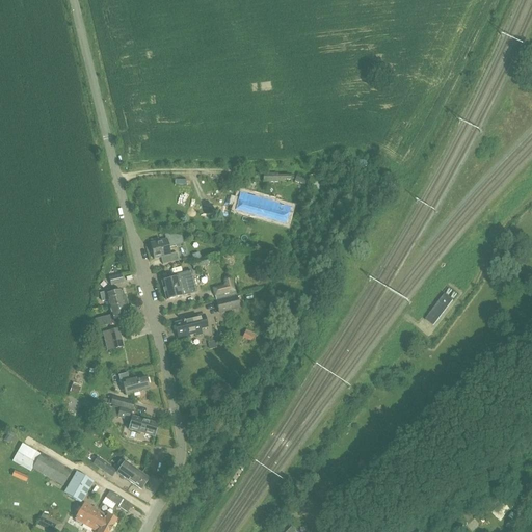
[(277,174),(263,174),(263,182),(277,182),(277,181),(291,181),(291,176),(278,176),(277,174)]
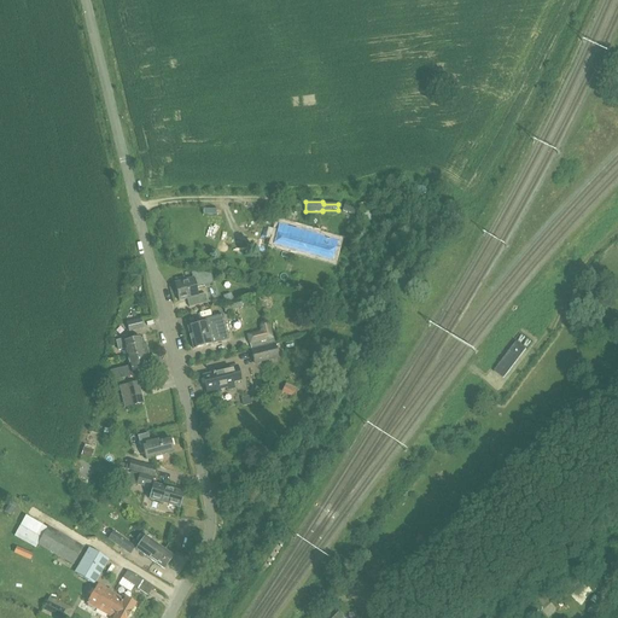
[(314,235),(315,233),(279,223),(273,244),(332,260),(333,255),(340,256),(343,244),(337,243),(337,242),(314,235)]
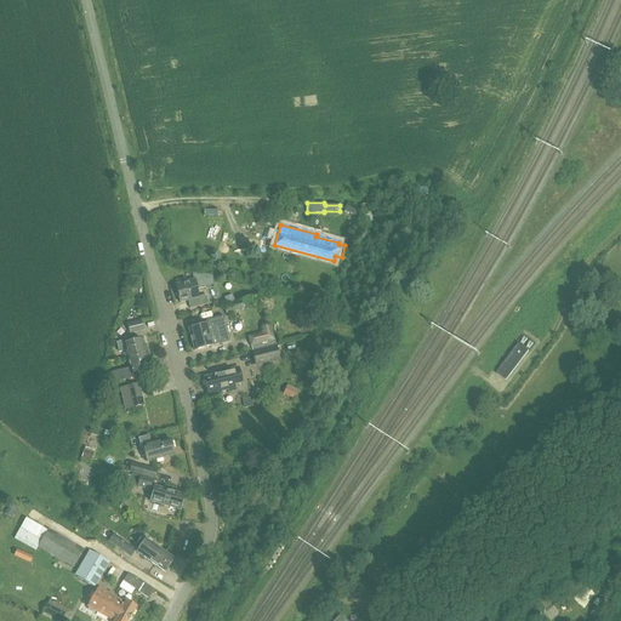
[(176,284),(180,302),(188,301),(191,308),(209,305),(206,295),(199,297),(197,289),(214,285),(211,277),(195,272),(193,273),(194,279),(176,284)]
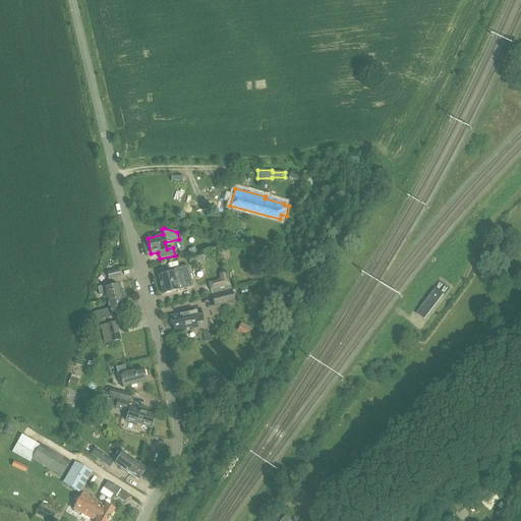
[(253,249),(248,254),(251,256),(249,259),(249,263),(251,265),(255,261),(258,263),(263,257),(253,249)]
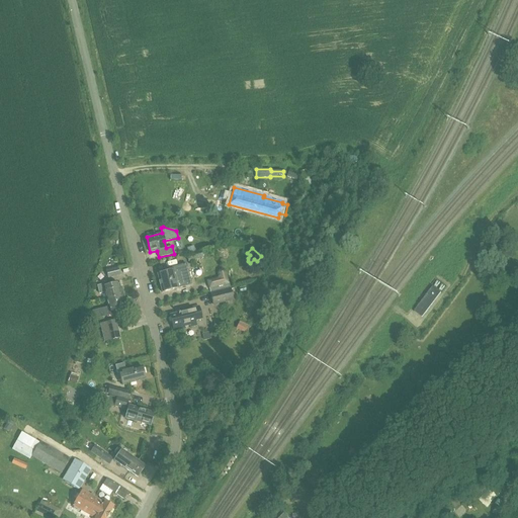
[(189,262),(203,258),(200,251),(196,252),(189,254),(187,254),(189,262)]
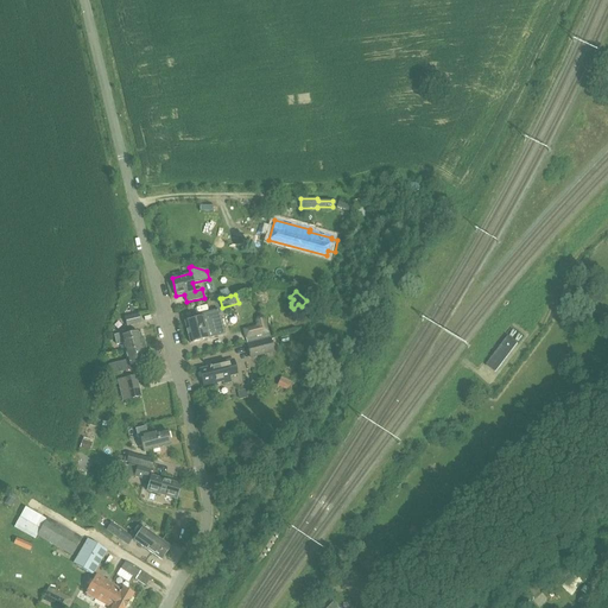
[(184,322),(188,333),(190,343),(209,339),(225,335),(222,323),(219,310),(201,315),(201,318),(184,322)]
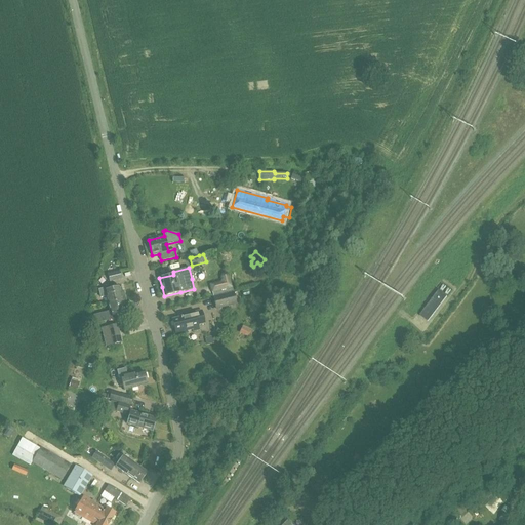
[(110,281),(121,278),(120,271),(108,274),(110,281)]
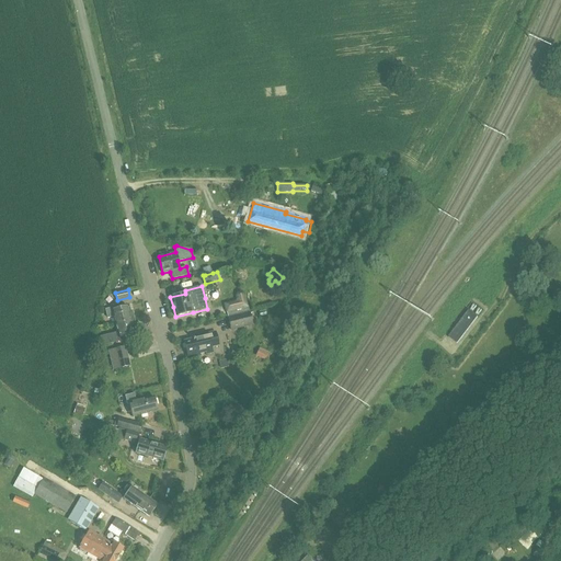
[(236,300),(222,304),(226,312),(248,307),(244,295),(242,292),(239,290),(236,294),(235,296),(236,300)]
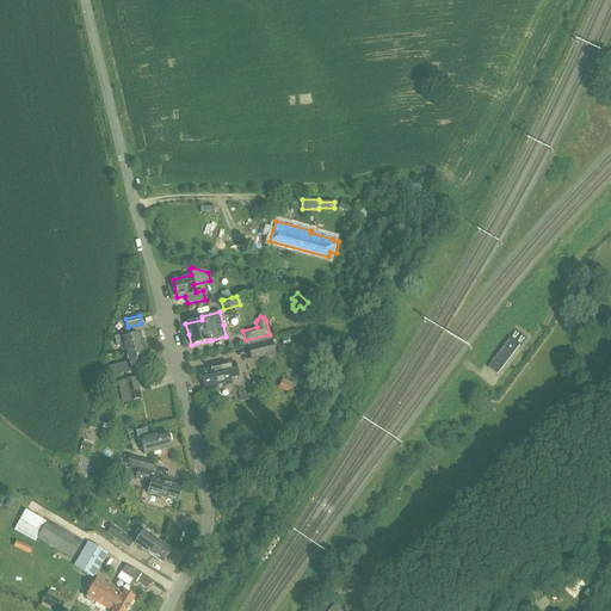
[(117,347),(124,345),(125,353),(142,350),(142,347),(144,346),(146,345),(146,341),(143,340),(143,338),(140,339),(139,333),(130,335),(129,333),(115,337),(117,347)]
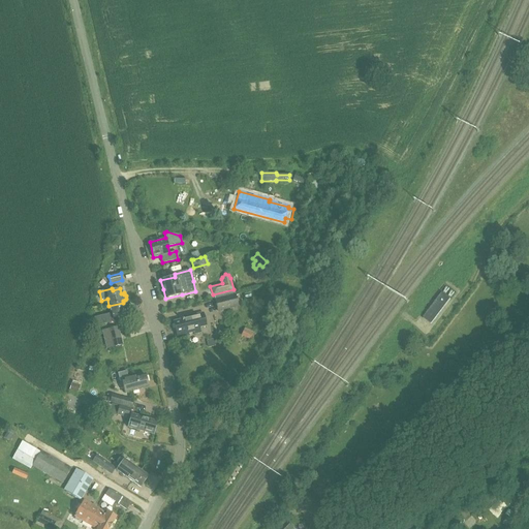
[(442,292),(423,317),(431,323),(450,299),(442,292)]
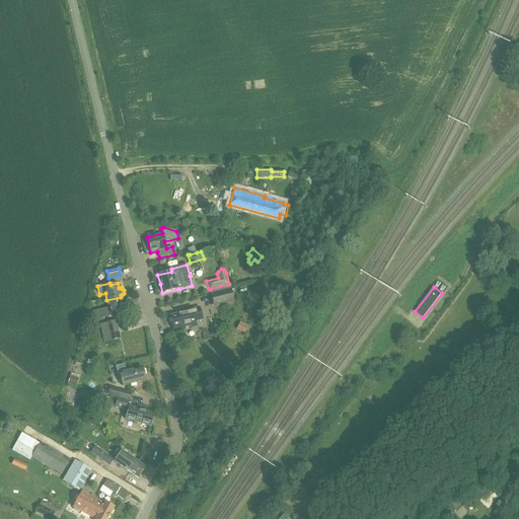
[(231,288),(210,293),(213,305),(234,300),(231,288)]
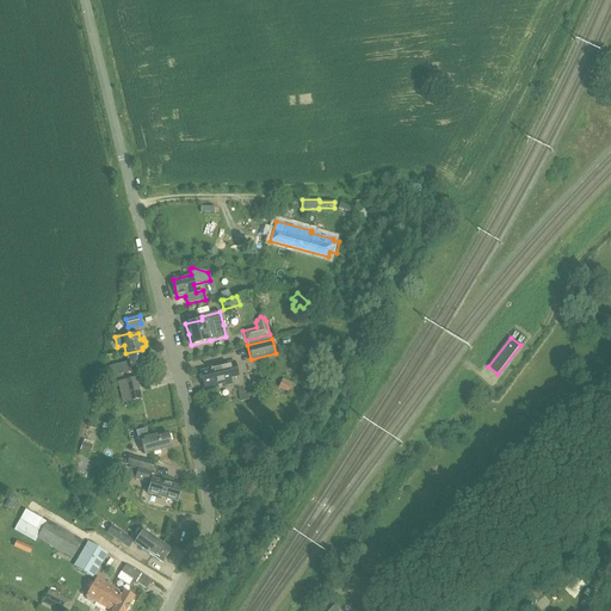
[(128,363),(123,364),(109,368),(111,376),(139,369),(137,366),(147,364),(144,359),(148,358),(147,356),(148,353),(148,352),(146,351),(143,351),(142,350),(125,353),(128,363)]
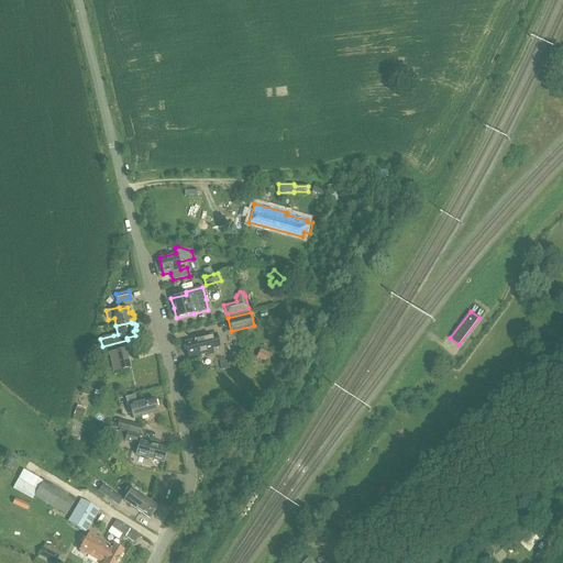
[(185,342),(188,356),(188,355),(189,360),(201,356),(201,354),(207,353),(207,355),(213,353),(212,349),(220,346),(216,332),(208,334),(208,337),(185,342)]
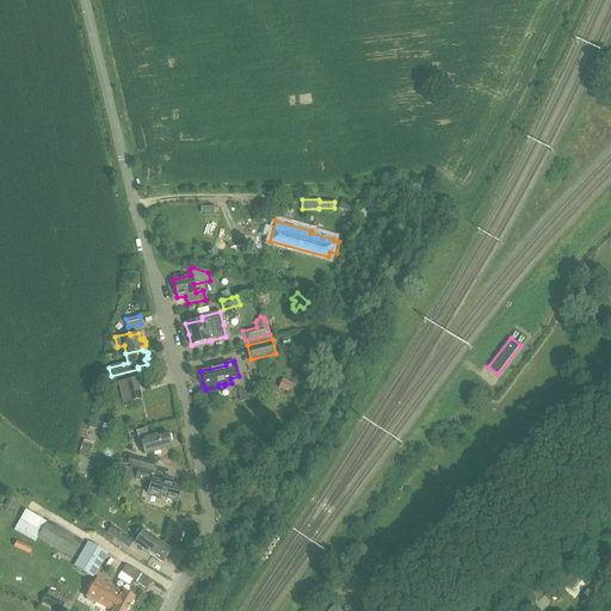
[(136,377),(124,381),(118,382),(121,392),(127,390),(129,402),(141,399),(136,377)]
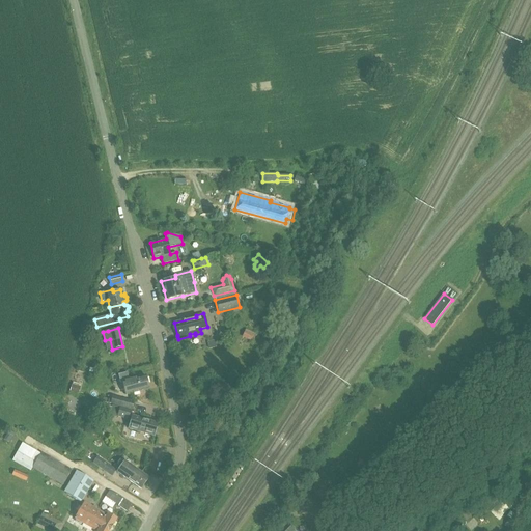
[(257,336),(246,330),(242,336),(254,342),(257,336)]
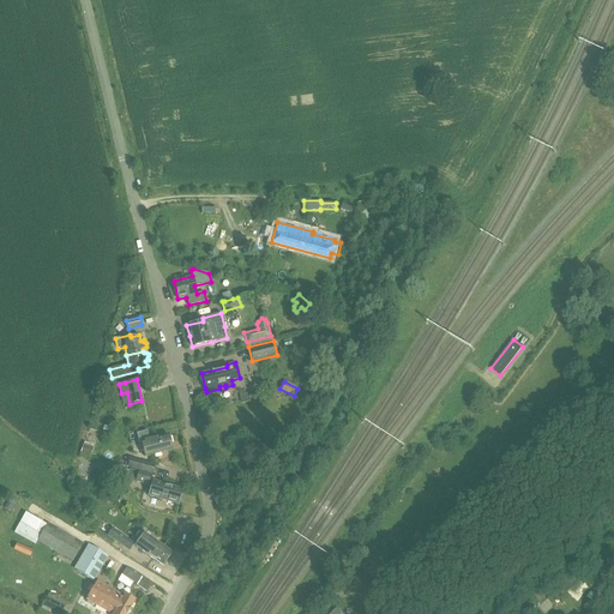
[(139,443),(142,441),(145,457),(173,451),(169,435),(148,440),(146,432),(137,434),(139,443)]
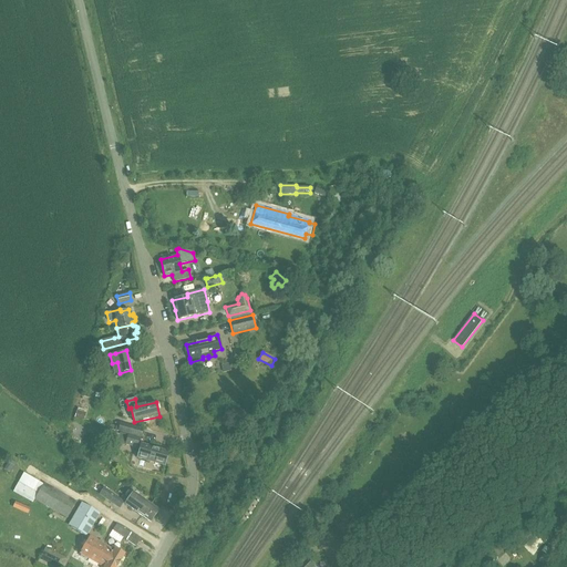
[(74,418),(84,421),(85,413),(76,410),(74,418)]
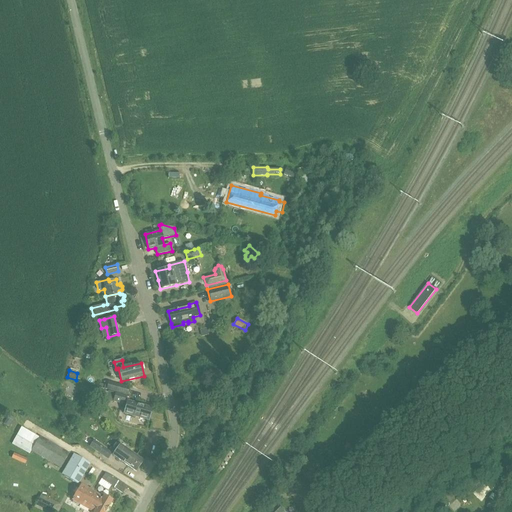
[(105,385),(104,389),(128,395),(130,386),(108,381),(107,385),(105,385)]
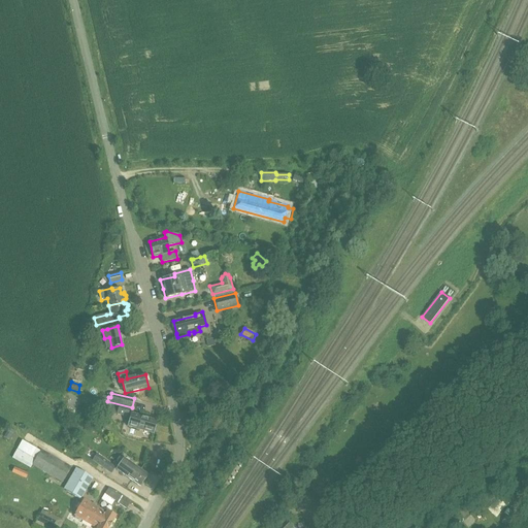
[(110,402),(107,413),(117,416),(117,415),(120,405),(110,402)]
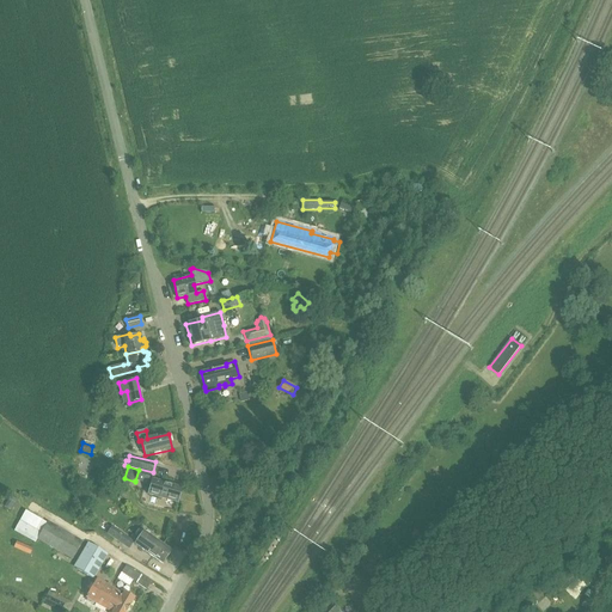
[(135,481),(148,483),(151,472),(139,469),(139,470),(135,481)]
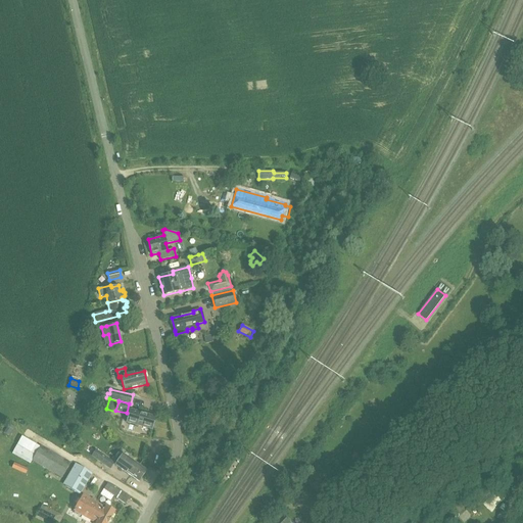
[(126,422),(136,425),(151,429),(155,417),(130,410),(126,422)]
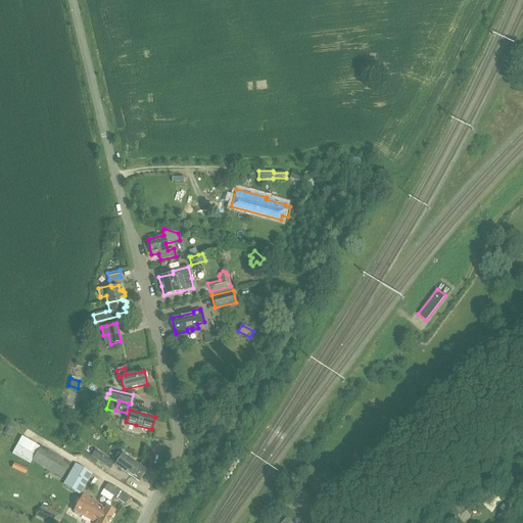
[(14,450),(32,461),(61,478),(70,463),(41,445),(40,447),(22,436),(14,450)]
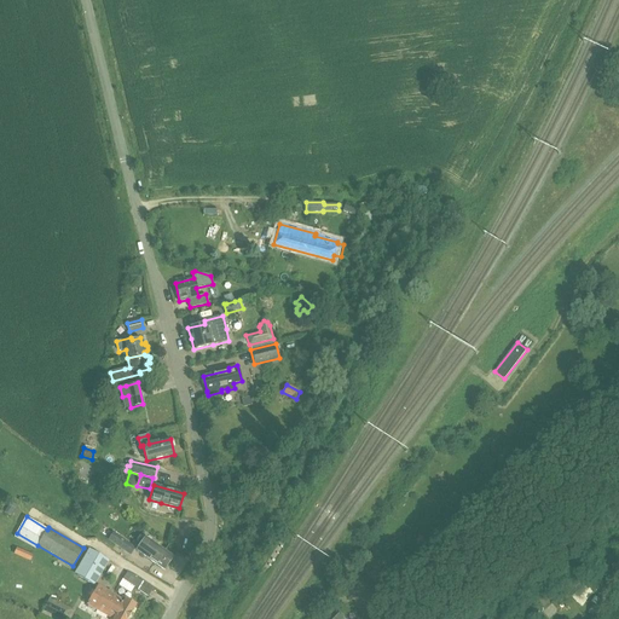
[(109,539),(131,555),(136,549),(114,532),(109,539)]
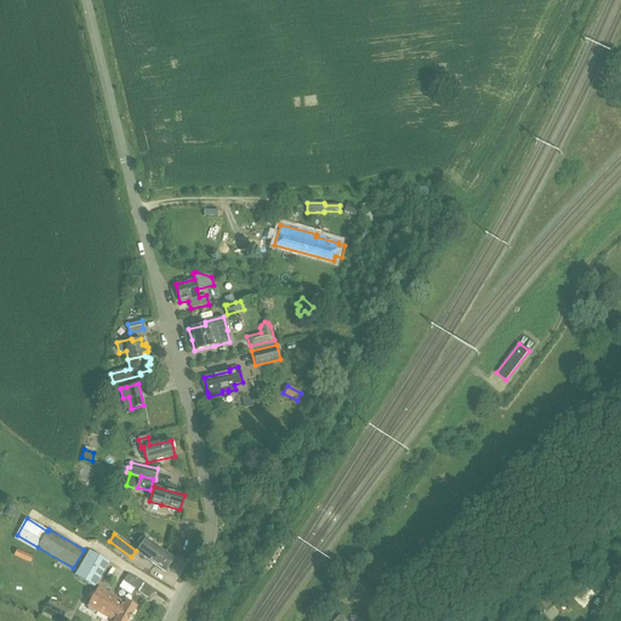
[(140,554),(149,562),(165,571),(174,558),(149,541),(140,554)]
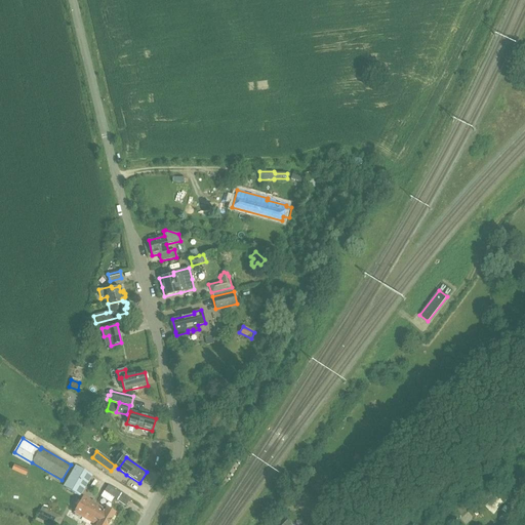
[(15,466),(13,471),(28,476),(30,472),(15,466)]
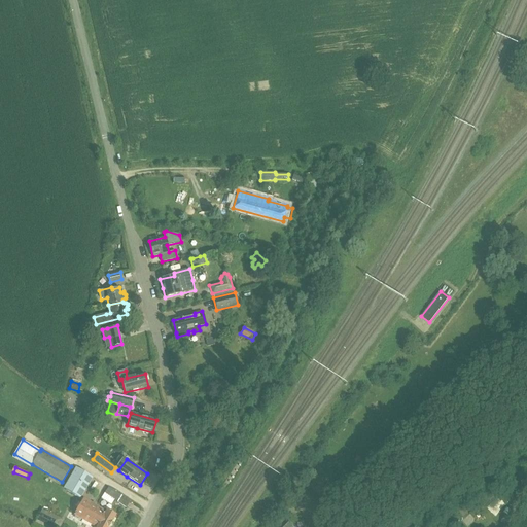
[(81,497),(92,479),(78,471),(68,490),(81,497)]
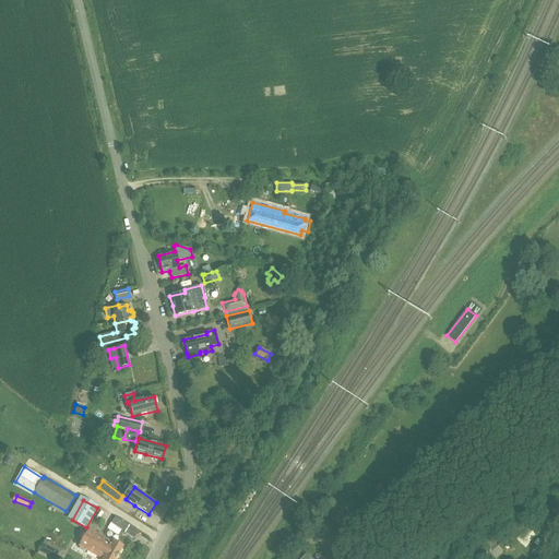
[(133,539),(139,532),(115,516),(110,523),(117,527),(132,538),(133,539)]
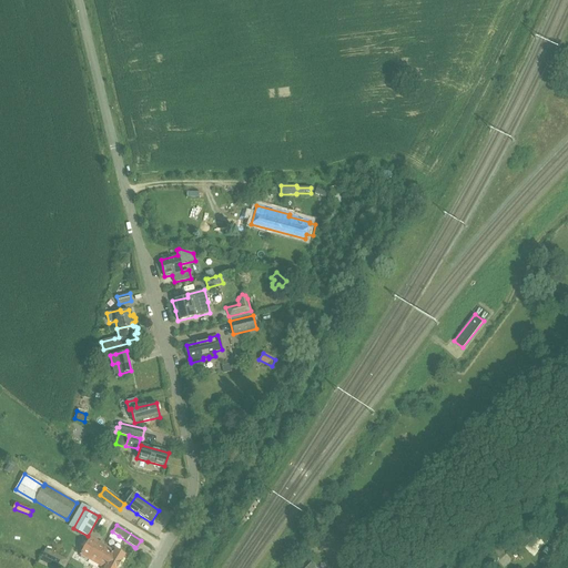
[(82,539),(79,544),(75,551),(81,555),(80,558),(85,561),(88,559),(103,567),(117,567),(118,567),(98,555),(103,546),(90,537),(87,541),(82,539)]
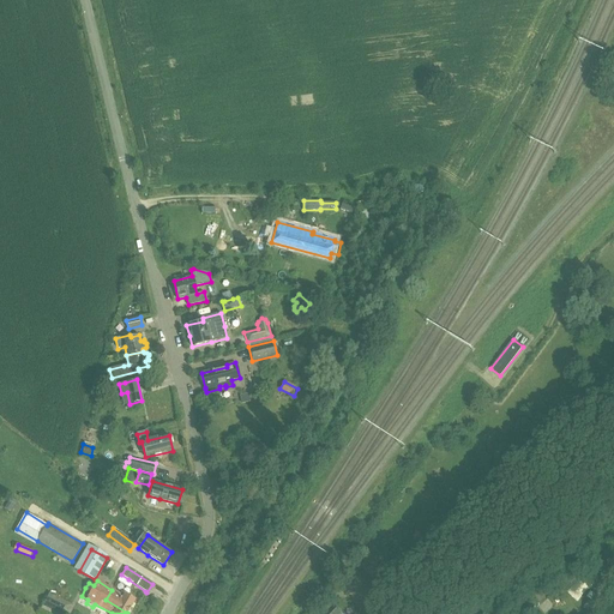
[(124,596),(112,590),(106,600),(127,613),(134,600),(125,594),(124,596)]
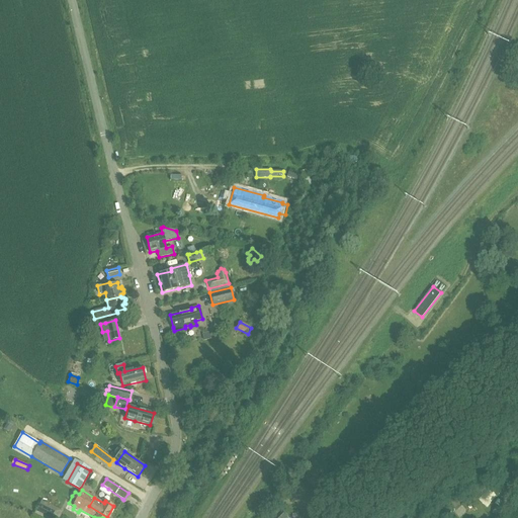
[(51,517),(55,511),(39,504),(36,511),(51,517)]
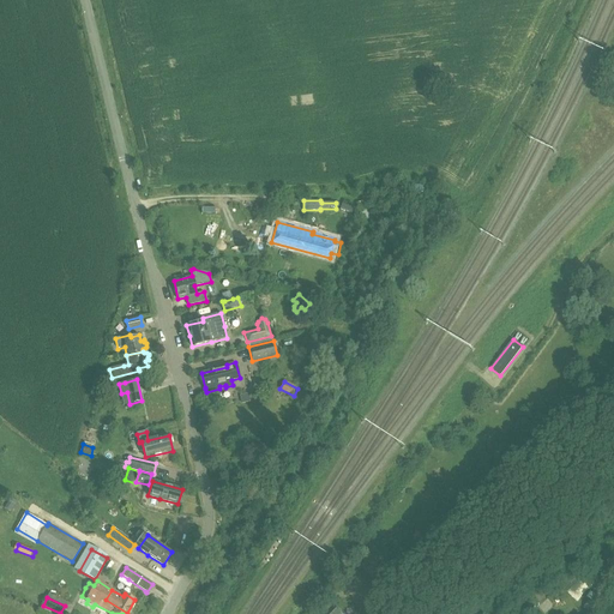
[(599,605),(588,600),(583,609),(594,613),(599,605)]
